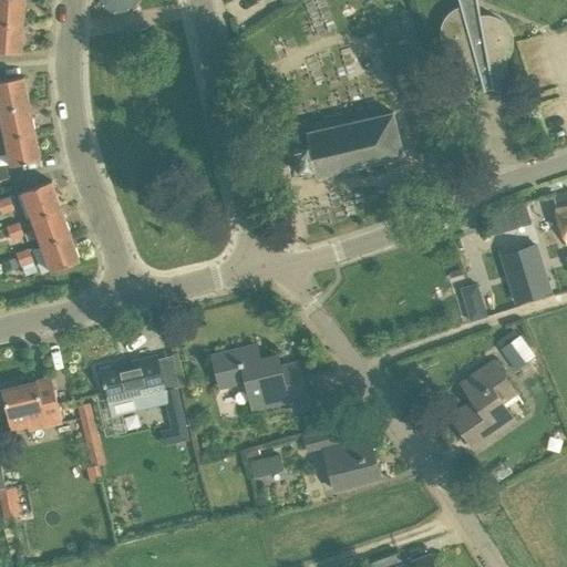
[(0,0),(0,21),(23,24),(24,0),(0,0)]
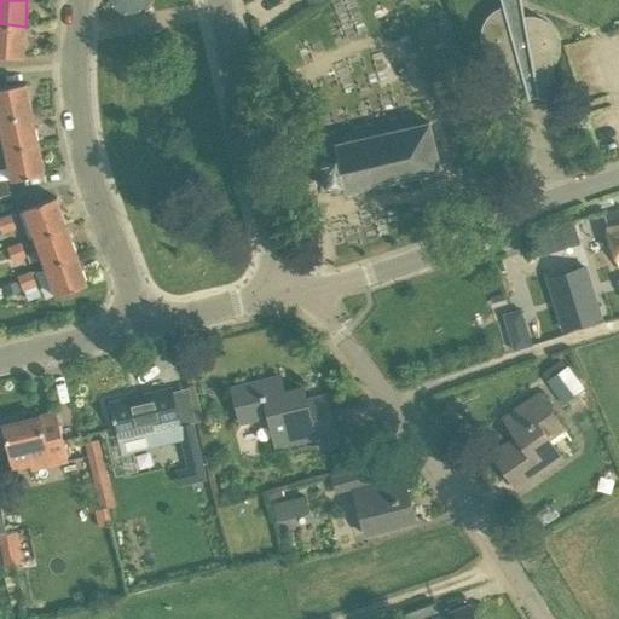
[(111,0),(113,4),(125,11),(139,7),(143,0),(111,0)]
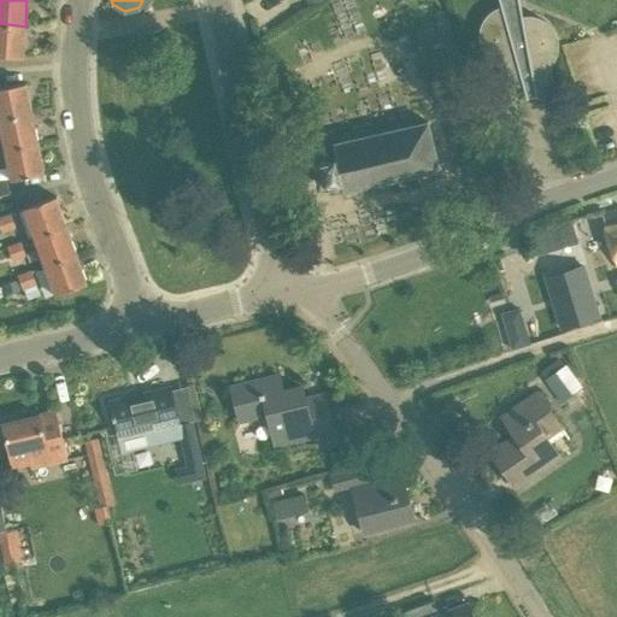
[(553,89),(550,68),(552,65),(556,59),(557,53),(558,46),(558,43),(557,40),(556,34),(553,30),(550,25),(547,23),(541,19),(535,17),(532,17),(526,16),(522,17),(518,0),(499,0),(501,7),(498,7),(492,11),(487,16),(485,18),(481,23),(480,27),(479,33),(479,36),(480,42),(480,46),(481,50),(485,54),(489,59),(495,63),(498,64),(505,90),(523,86),(524,90),(526,89),(524,87),(533,84),(535,97),(536,97),(536,92),(553,89)]
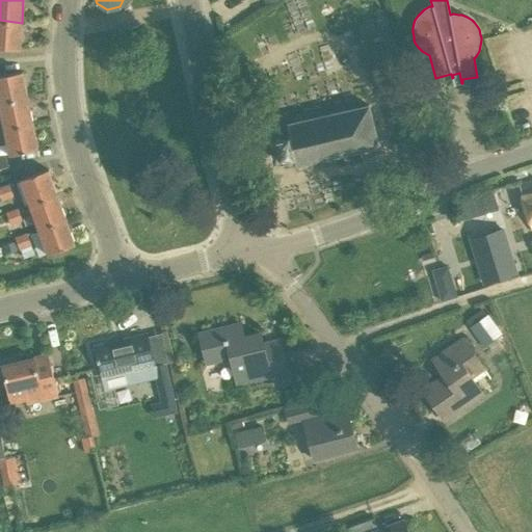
[(22,23),(0,20),(0,47),(20,49),(22,23)]
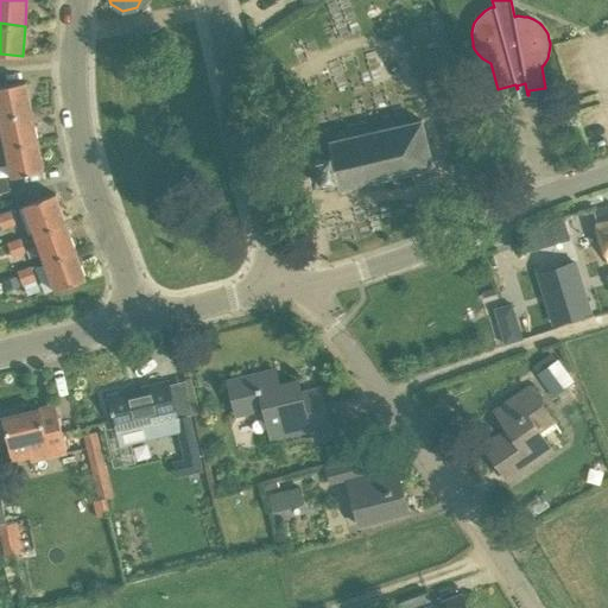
[(0,116),(31,111),(25,81),(0,86),(0,116)]
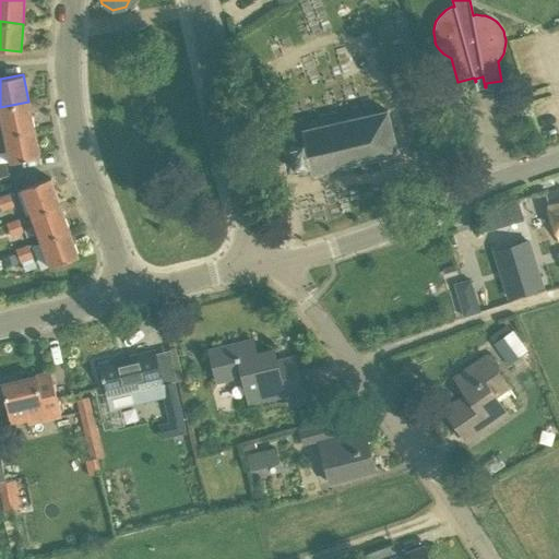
[(28,102),(0,107),(0,113),(4,135),(34,129),(28,102)]
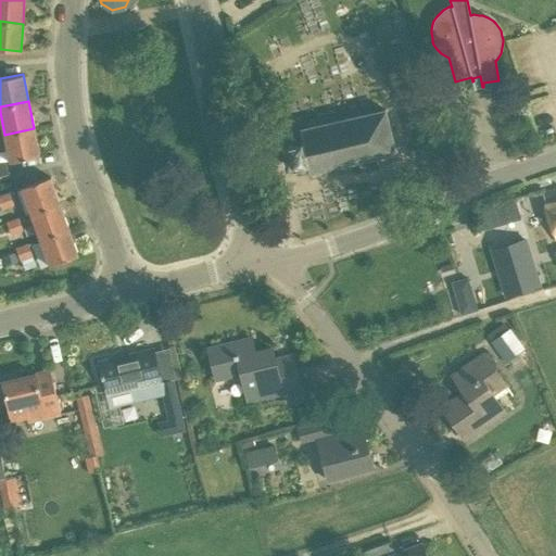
[(307,163),(310,172),(396,152),(387,110),(280,135),(287,167),(307,163)]
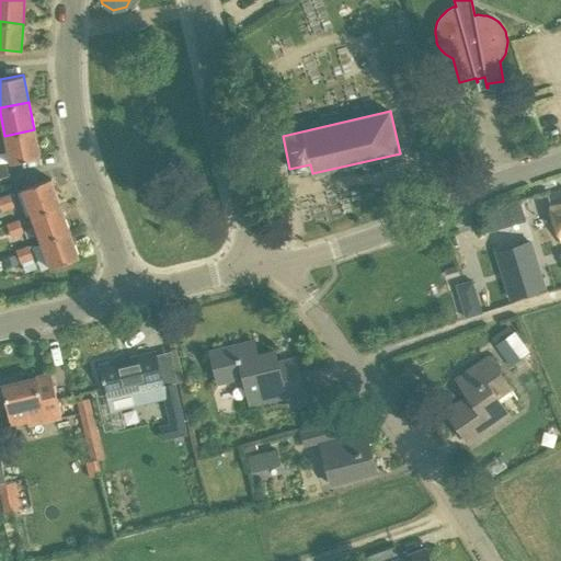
[(41,157),(34,129),(4,136),(10,163),(41,157)]
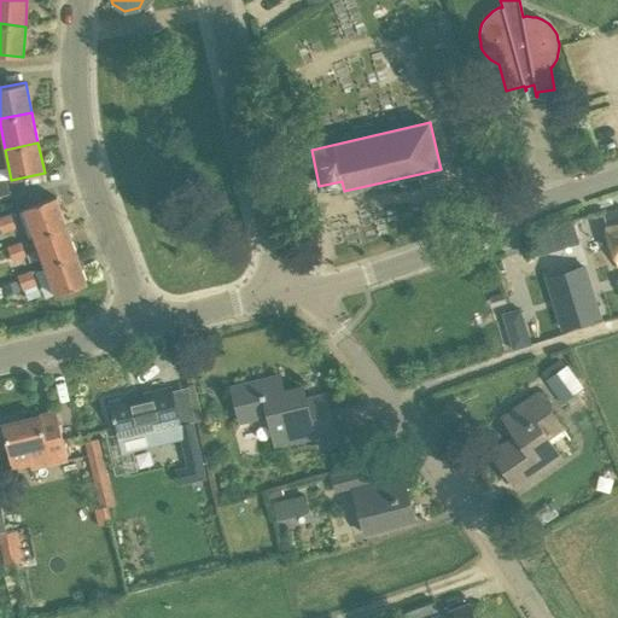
[(35,237),(66,226),(56,197),(24,208),(35,237)]
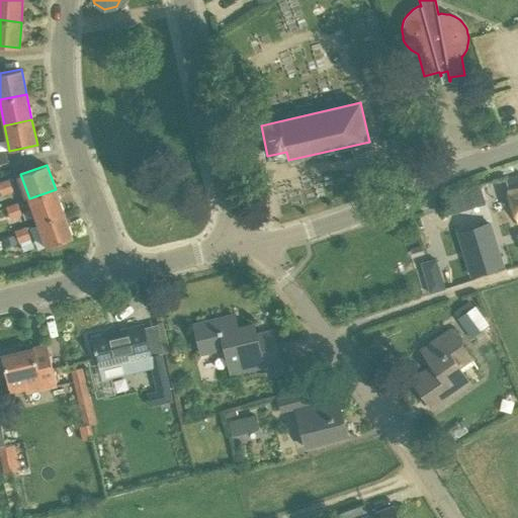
[(517,174),(508,178),(517,216),(517,174)]
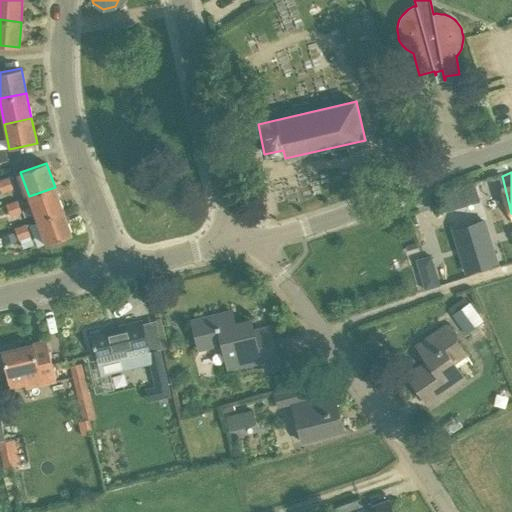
[(0,179),(0,189),(1,193),(13,189),(8,177),(0,179)]
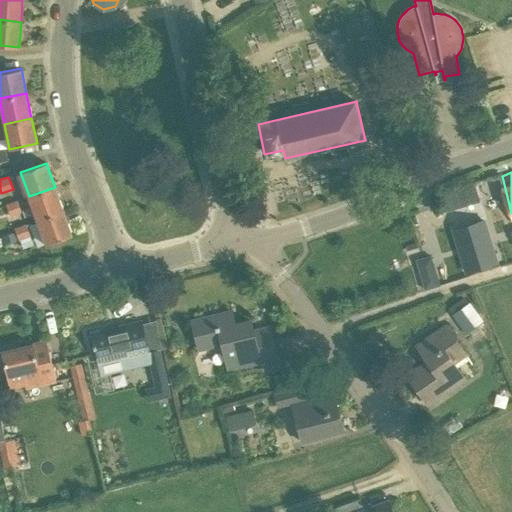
[(55,187),(29,196),(37,219),(63,210),(55,187)]
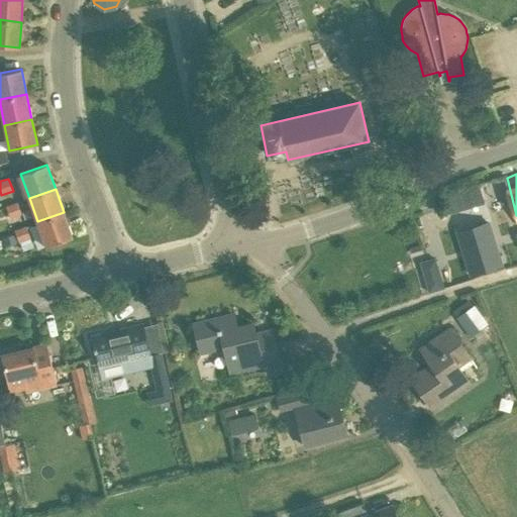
[(6,206),(10,219),(21,215),(16,203),(6,206)]
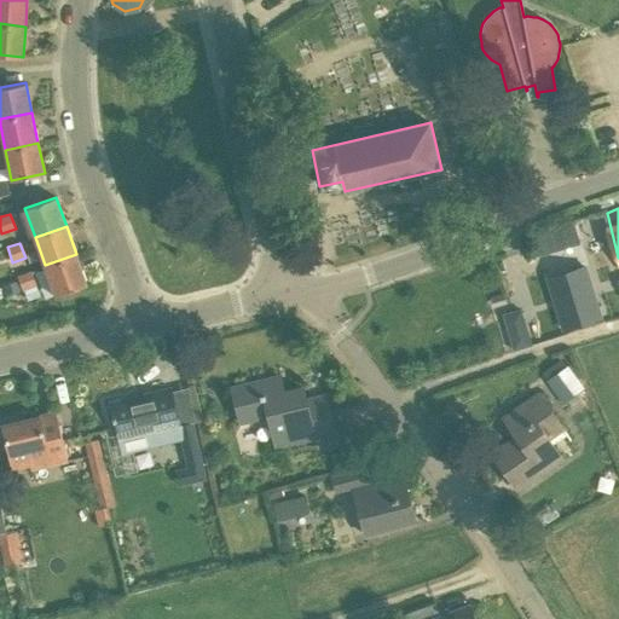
[(76,254),(45,265),(56,294),(87,283),(76,254)]
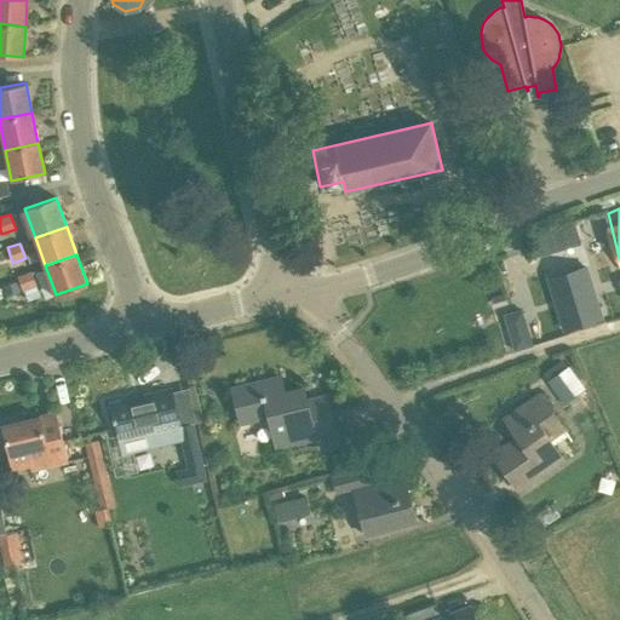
[(601,319),(585,268),(549,279),(563,329),(601,319)]
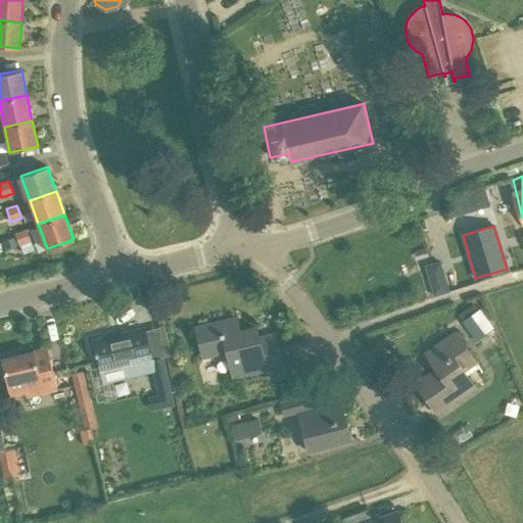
[(26,230),(14,233),(18,246),(31,242),(26,230)]
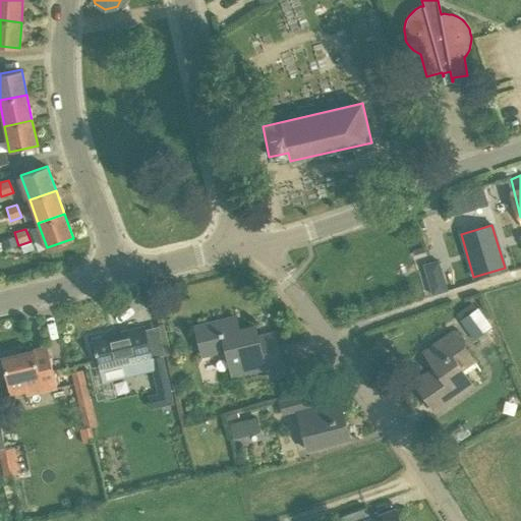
[(14,237),(3,241),(6,250),(17,246),(14,237)]
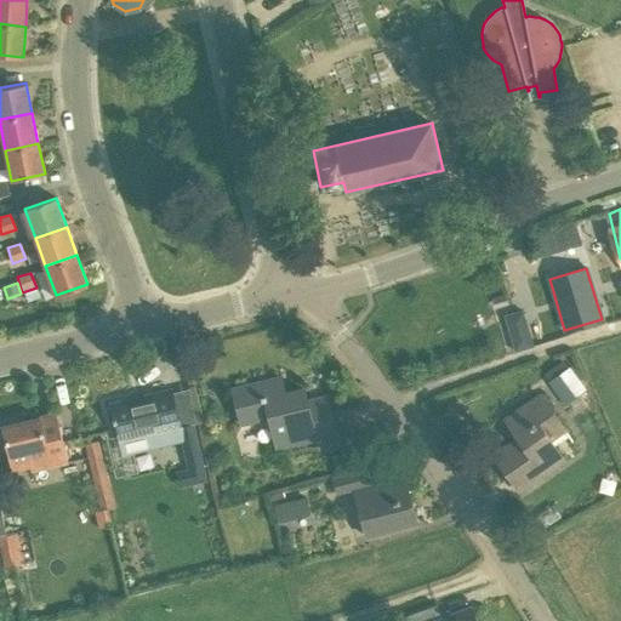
[(506,317),(511,334),(522,330),(525,324),(522,312),(506,317)]
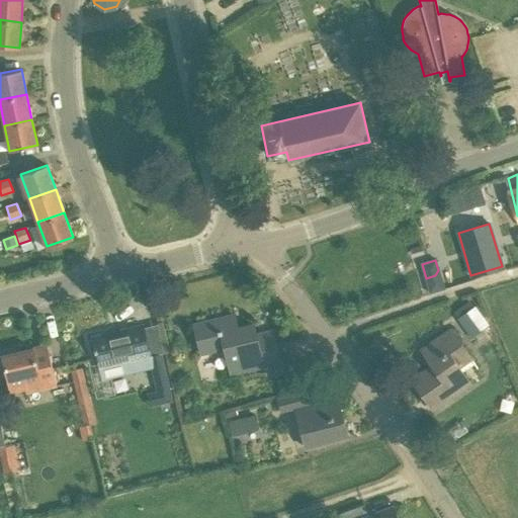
[(475,306),(473,307),(457,319),(466,332),(485,320),(475,306)]
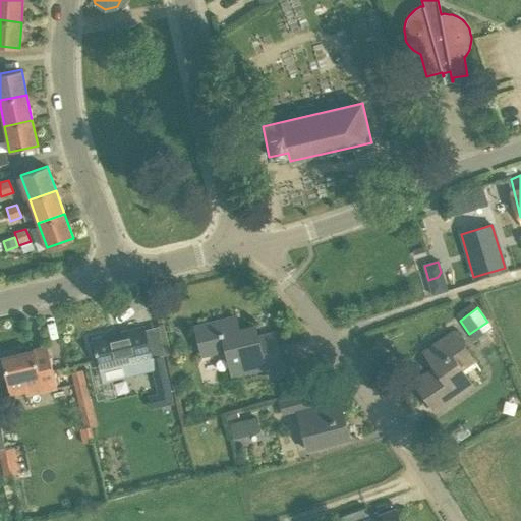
[(235,314),(196,324),(204,355),(228,350),(234,377),(281,365),(275,338),(259,342),(255,326),(239,329),(235,314)]
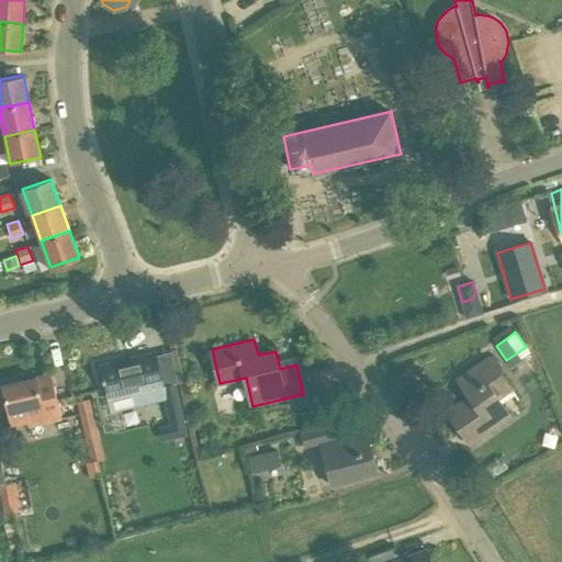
[(163,381),(161,381),(155,352),(101,366),(112,409),(145,402),(145,404),(164,400),(170,425),(183,422),(176,384),(164,386),(163,381)]
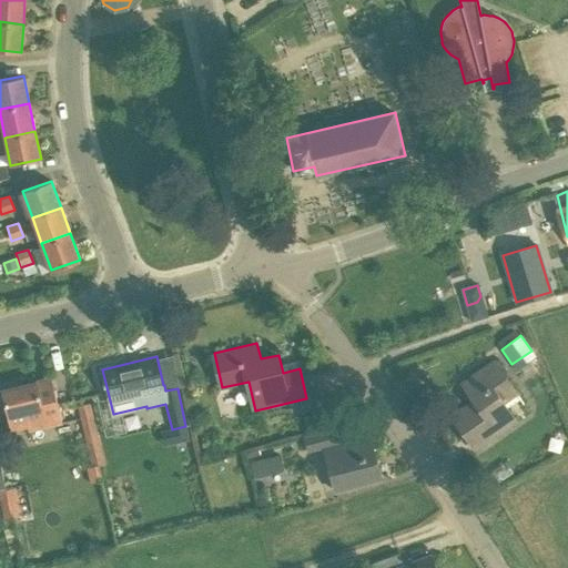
[(475,399),(459,411),(482,443),(516,419),(504,402),(516,393),(494,361),(463,382),(475,399)]
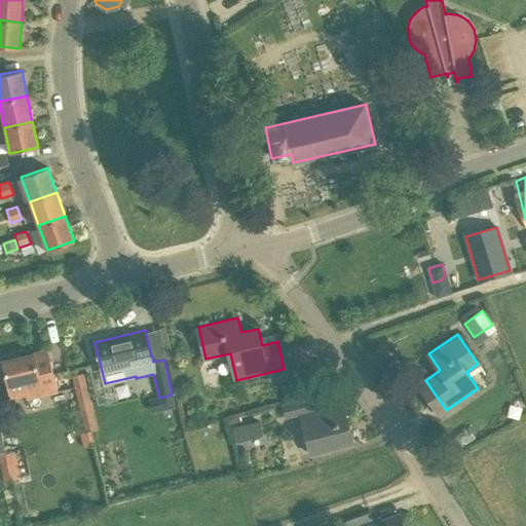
[(36,364),(34,353),(15,358),(14,353),(0,355),(0,370),(0,372),(5,371),(10,397),(27,393),(28,398),(58,390),(50,361),(36,364)]
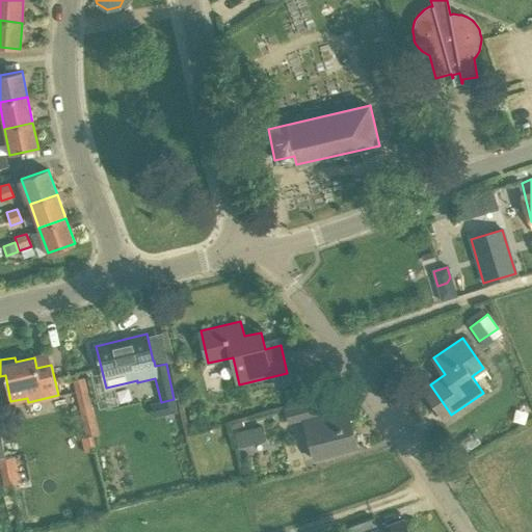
[(94,363),(76,368),(79,379),(98,373),(94,363)]
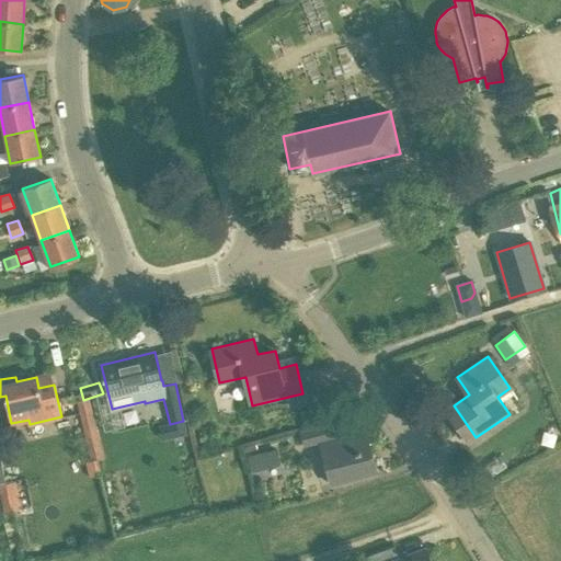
[(311,427),(334,421),(330,404),(307,410),(311,427)]
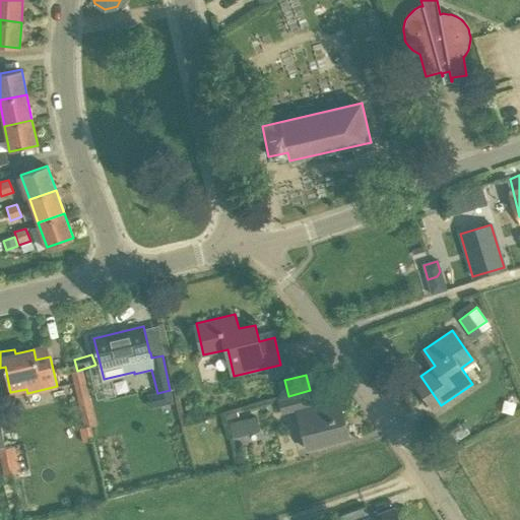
[(310,390),(288,396),(278,398),(282,413),(297,409),(307,449),(349,438),(340,406),(316,412),(311,390),(310,390)]
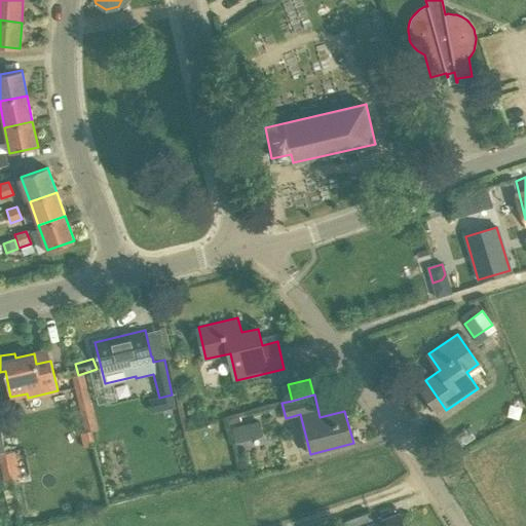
[(237,398),(221,400),(224,422),(240,419),(237,398)]
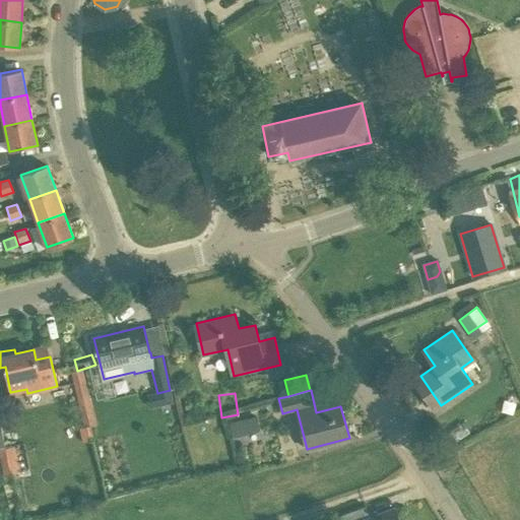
[(244,435),(240,419),(230,423),(233,438),(244,435)]
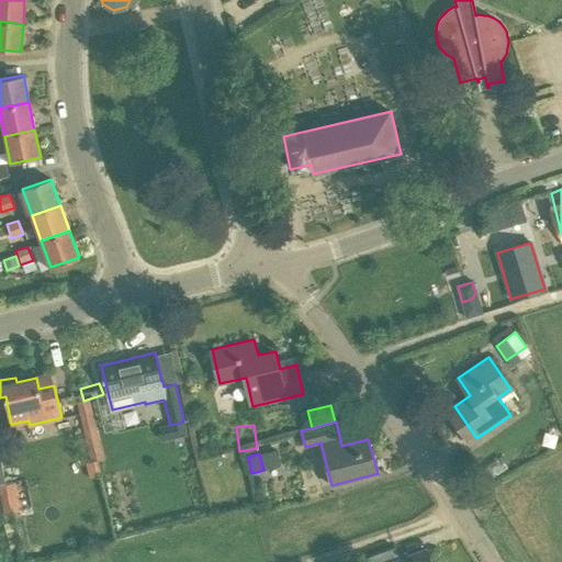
[(400,560),(395,548),(367,558),(368,561),(429,561),(426,550),(400,560)]
